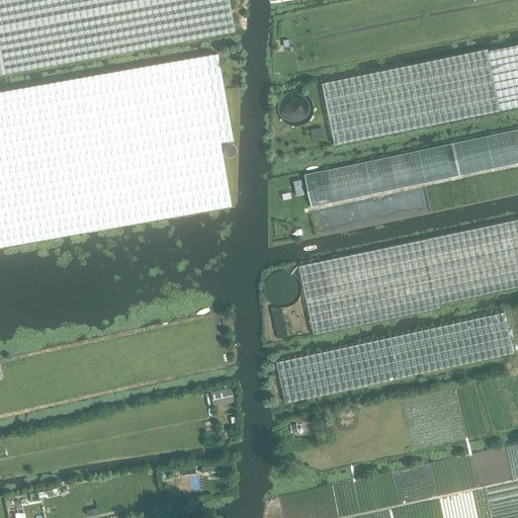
[(0,0),(0,74),(234,31),(228,0),(0,0)]
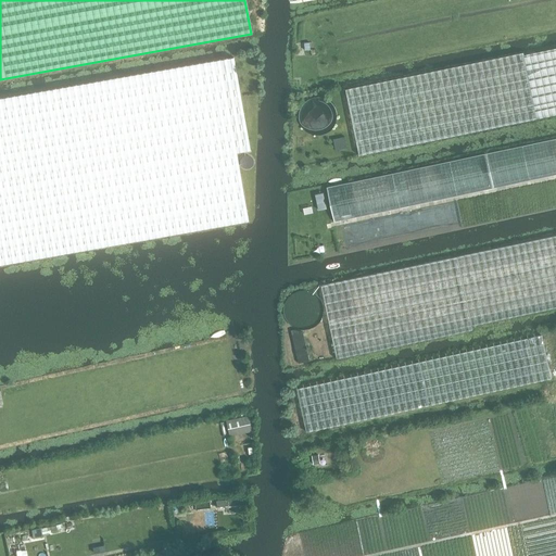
[(344,91),(358,156),(555,114),(555,48),(522,54),(522,52),(344,91)]
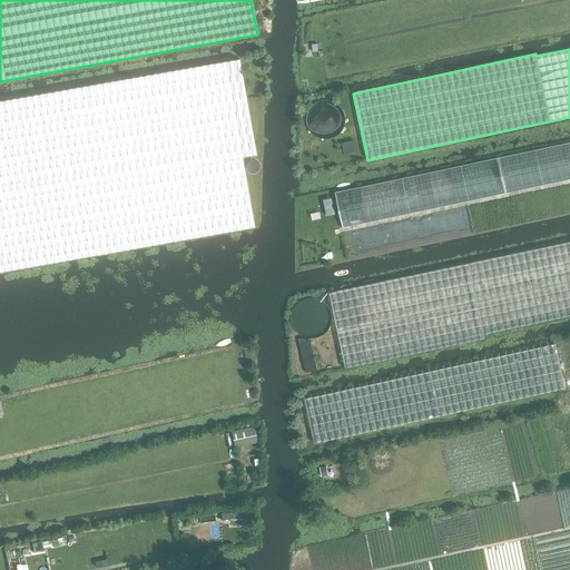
[(0,271),(112,252),(254,227),(242,157),(255,155),(238,59),(225,61),(85,87),(0,100),(0,271)]
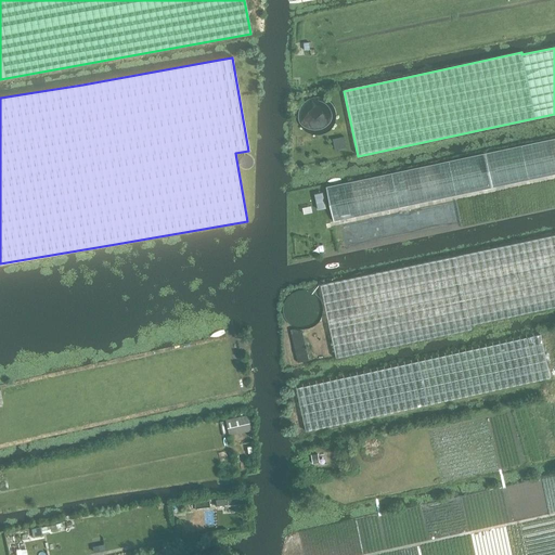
[(337,116),(337,115),(337,112),(336,108),(334,105),(332,102),(328,100),(325,98),(322,97),(319,97),(315,97),(311,98),(307,100),(305,102),(302,104),(300,107),(299,111),(298,114),(299,118),(299,123),(301,125),(304,128),(306,130),(309,133),(313,134),(317,134),(321,134),(324,133),(327,132),(331,130),(334,126),(336,123),(337,119),(337,116)]
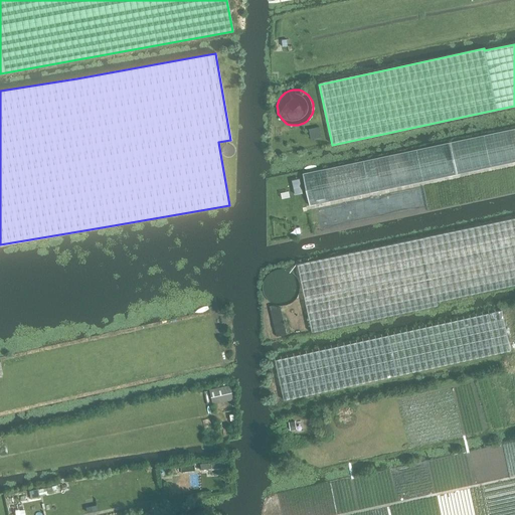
[(310,127),(311,137),(322,136),(321,126),(310,127)]
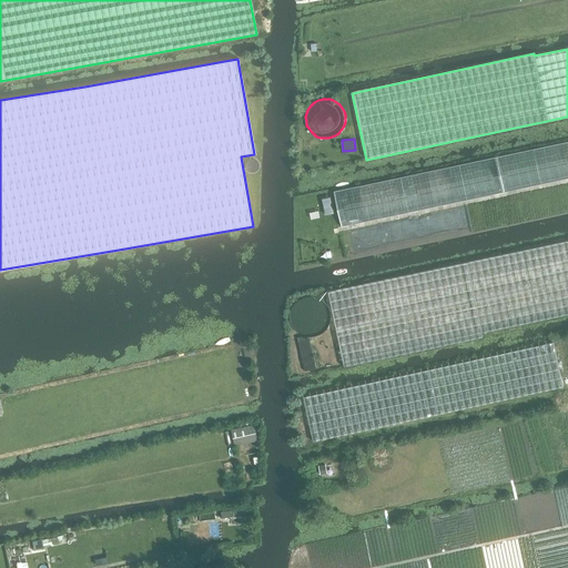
[(567,141),(333,192),(341,227),(567,178),(567,141)]
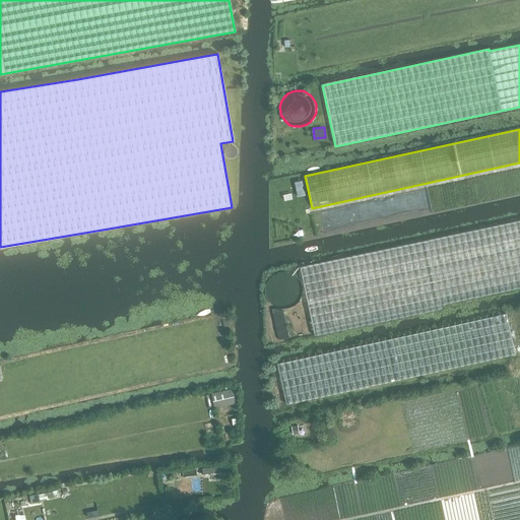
[(314,335),(441,308),(441,304),(519,286),(519,219),(300,266),(314,335)]
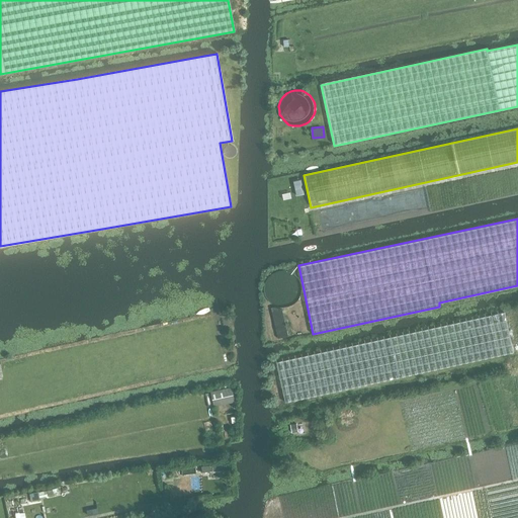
[(279,307),(280,307),(284,307),(289,306),(293,304),(297,299),(299,296),(300,292),(300,288),(300,283),(298,279),(294,275),(290,272),(285,271),(281,271),(277,272),(273,274),(270,276),(267,280),(265,285),(265,290),(266,295),(269,299),(271,303),(275,305),(279,307)]
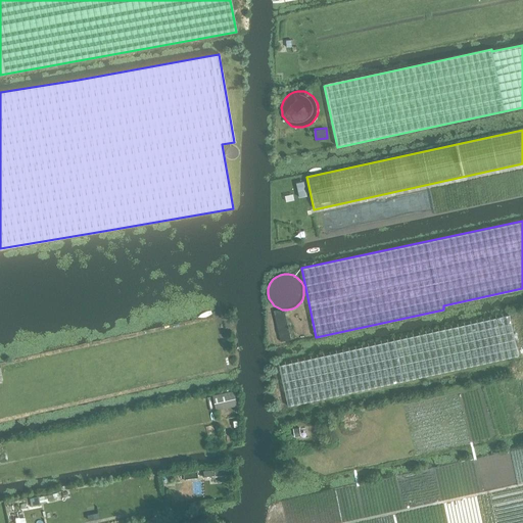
[(280,341),(290,339),(283,310),(282,310),(273,312),(280,341)]
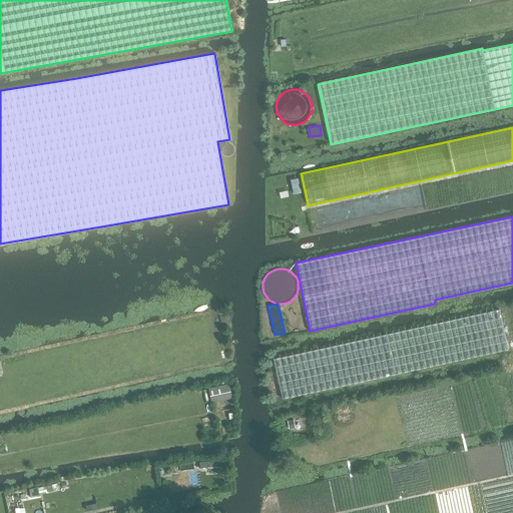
[(508,349),(499,309),(274,359),(283,399),(508,349)]
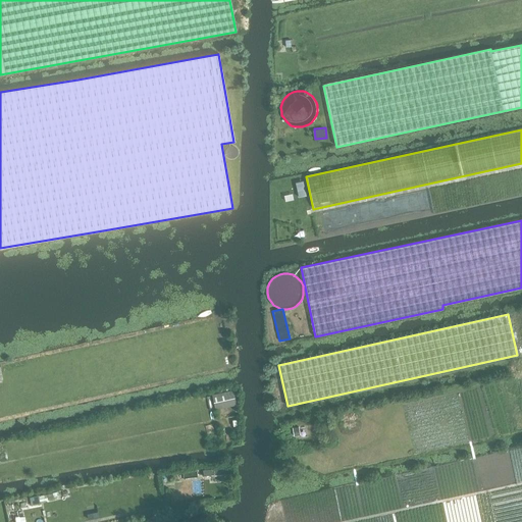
[(236,405),(232,390),(211,395),(214,410),(236,405)]
